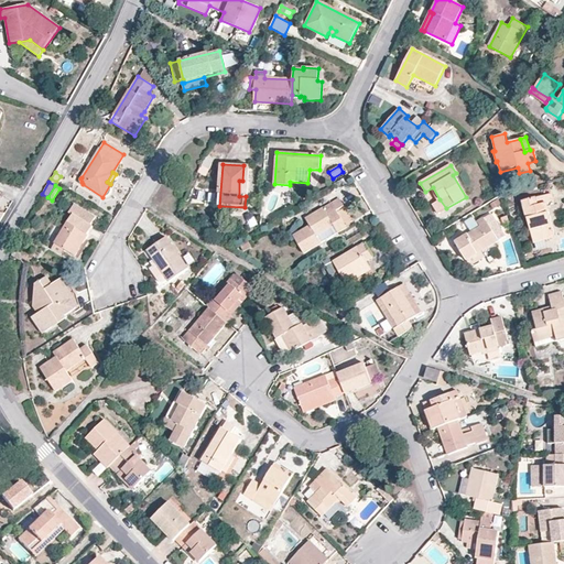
[(551,194),(522,201),(533,242),(554,237),(546,204),(553,202),(551,194)]
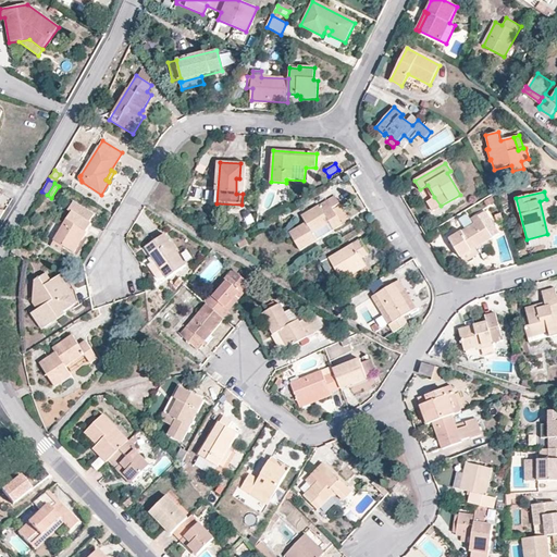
[(317,240),(316,239),(313,234),(330,224),(333,229),(333,231),(343,225),(332,208),(339,203),(335,196),(301,215),(306,222),(289,233),(300,250),(317,240)]
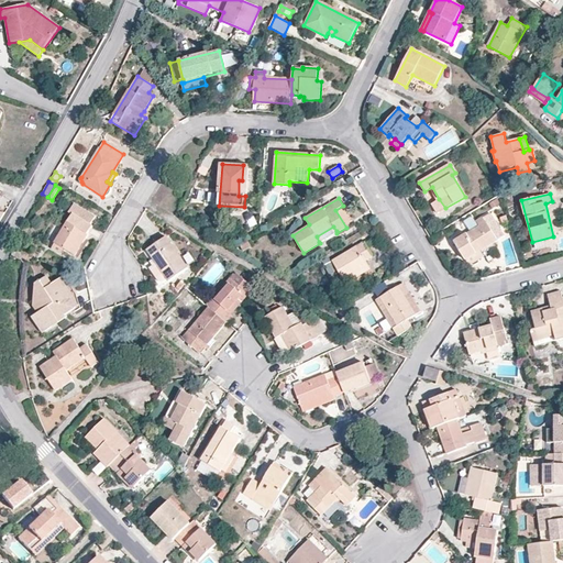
[(445,208),(439,199),(431,203),(437,213),(445,208)]
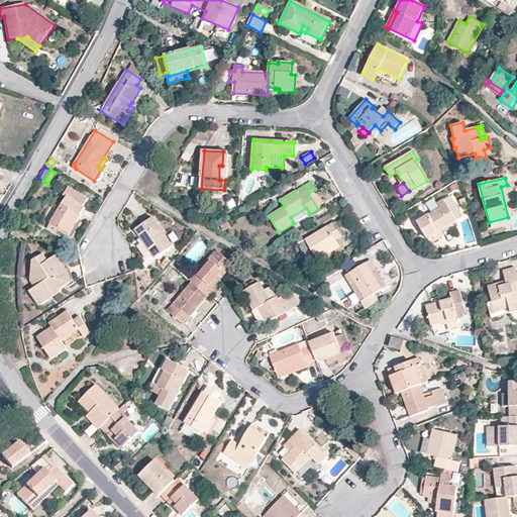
[(67,195),(49,223),(60,228),(69,234),(77,220),(85,207),(83,205),(88,198),(69,186),(64,194),(67,195)]
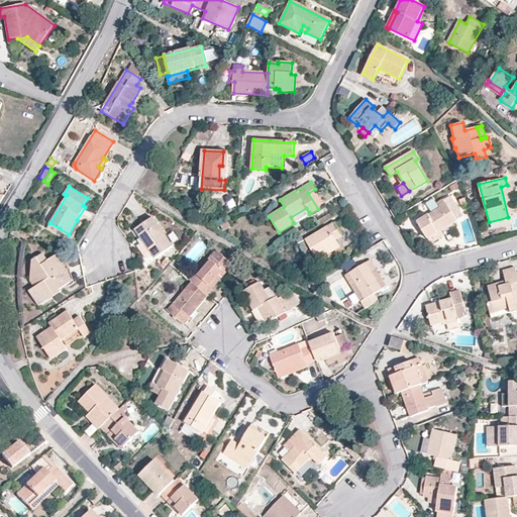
[(441,230),(456,220),(451,212),(457,208),(449,196),(437,203),(440,207),(417,222),(430,243),(444,235),(441,230)]
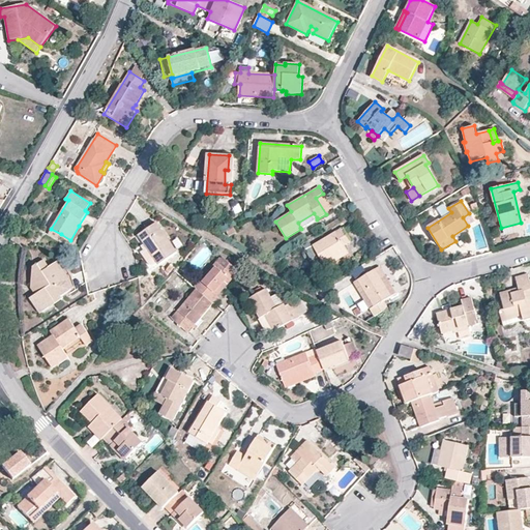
[(298,223),(300,228),(317,217),(314,213),(298,223)]
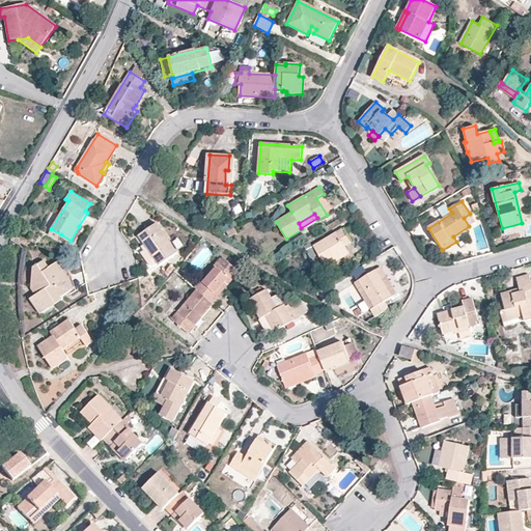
[(464,218),(469,226),(475,222),(470,214),(464,218)]
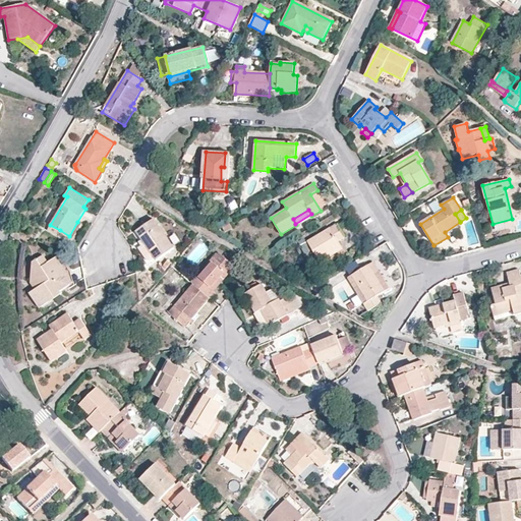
[(135,232),(145,244),(154,258),(156,262),(174,248),(155,220),(135,232)]
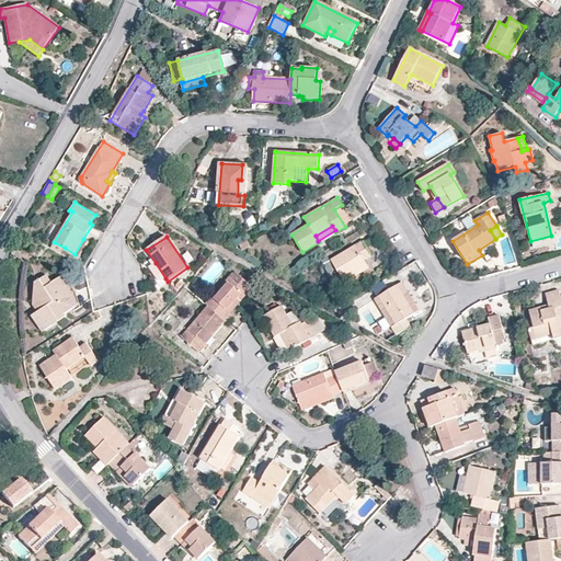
[(247,240),(238,244),(241,251),(250,245),(247,240)]
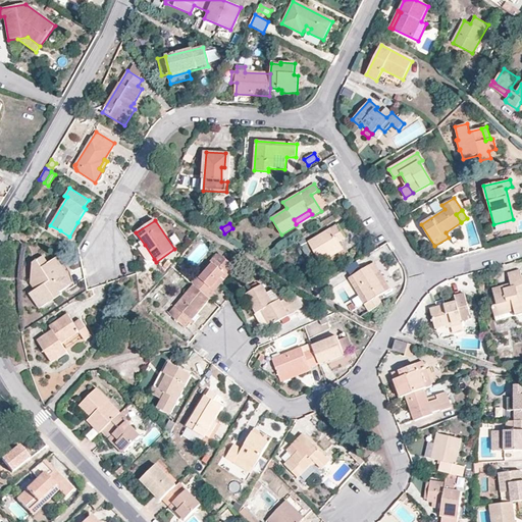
[(319,260),(325,257),(342,247),(338,242),(346,238),(337,224),(308,242),(319,260)]
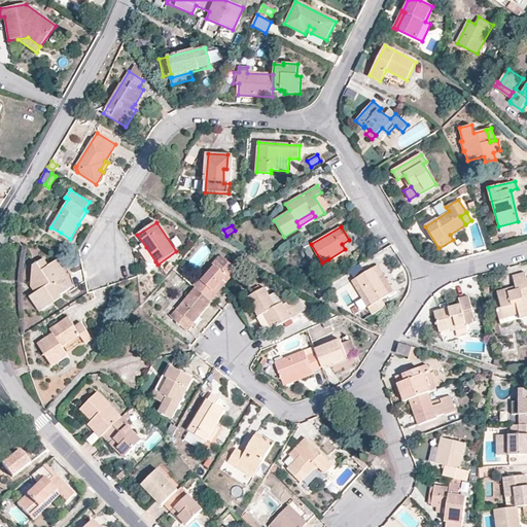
[(61,233),(50,227),(47,232),(57,238),(61,233)]
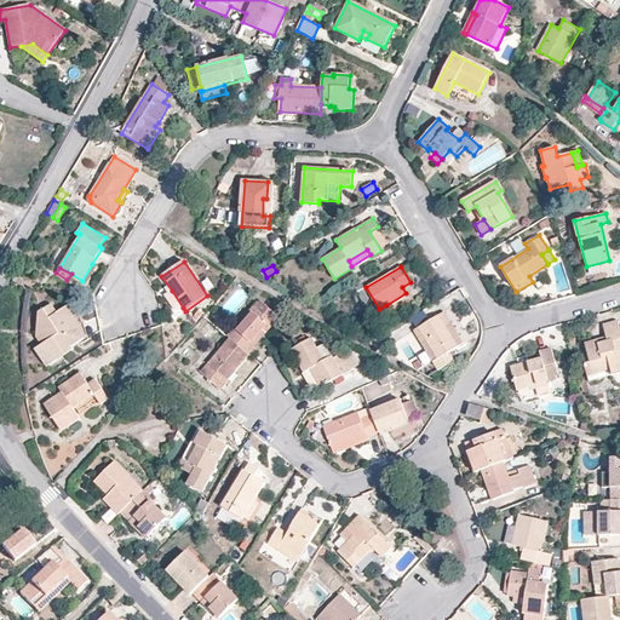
[(183,308),(172,291),(166,296),(177,311),(183,308)]
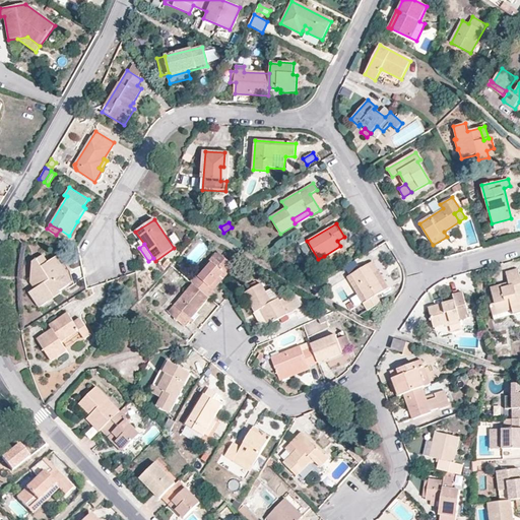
[(340,246),(324,256),(326,259),(342,249),(340,246)]
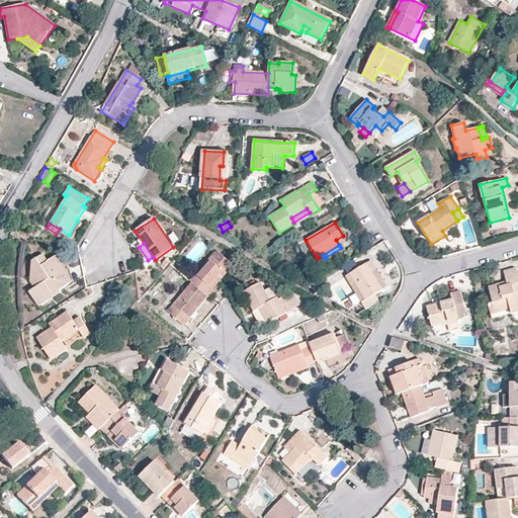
[(190,281),(192,282),(208,296),(214,289),(212,288),(228,270),(229,270),(232,266),(231,262),(220,252),(216,252),(212,256),(190,281)]
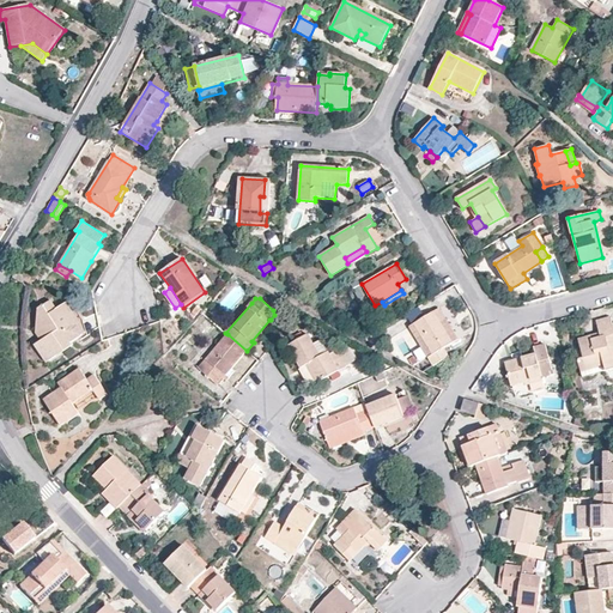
[(46,338),(41,341),(35,345),(46,363),(73,345),(72,343),(83,335),(76,325),(78,322),(68,307),(66,303),(55,309),(50,302),(38,309),(35,333),(41,331),(46,338)]
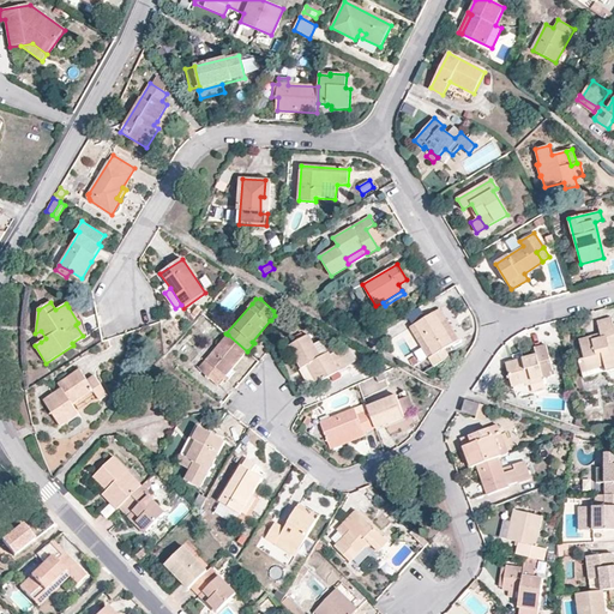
[(76,325),(83,336),(86,333),(83,320),(72,305),(68,307),(78,323),(76,325)]
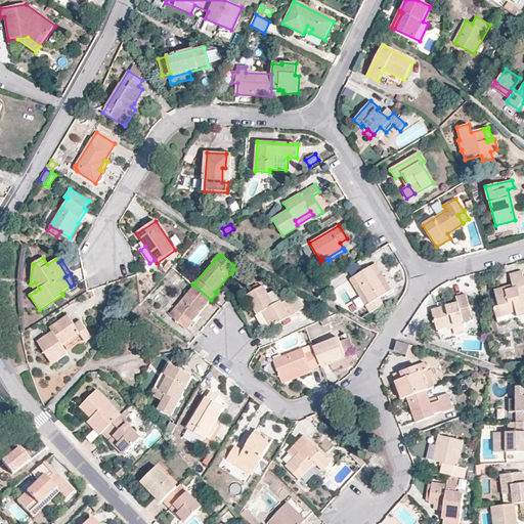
[(370,266),(353,276),(349,279),(365,306),(369,313),(381,306),(383,301),(380,297),(387,293),(392,290),(376,263),(370,266)]
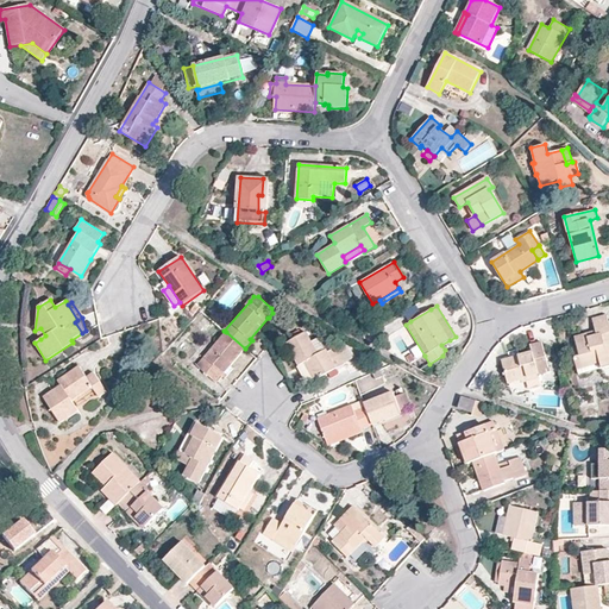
[(591,319),(595,331),(596,336),(589,338),(588,333),(573,337),(579,356),(573,357),(578,375),(608,365),(608,324),(607,315),(591,319)]
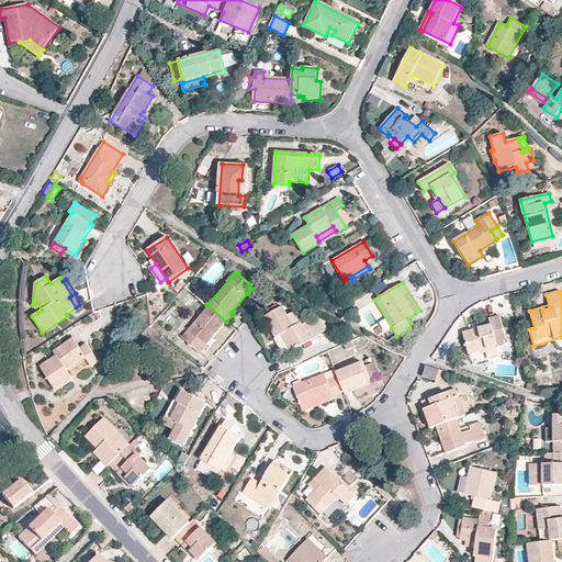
[(289,302),(282,305),(293,326),(301,323),(289,302)]
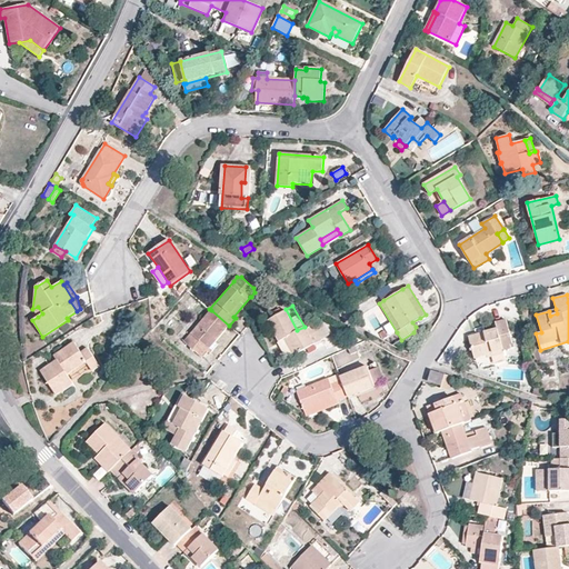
[(32,309),(38,317),(42,313),(38,307),(32,309)]
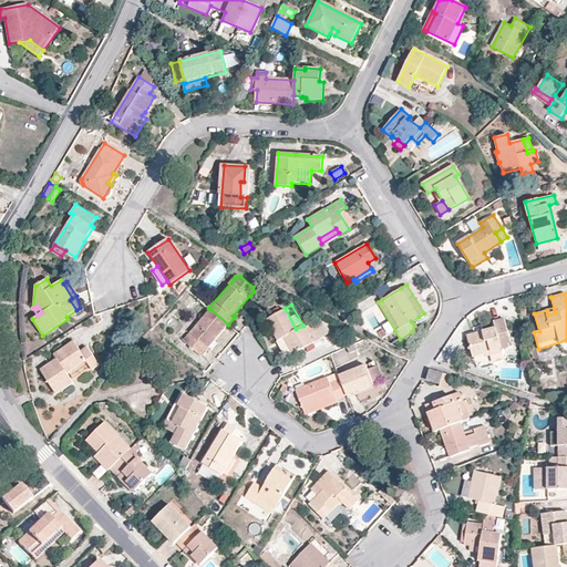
[(296,329),(285,308),(265,319),(277,340),(285,337),(294,352),(320,338),(311,321),(303,326),(296,329)]
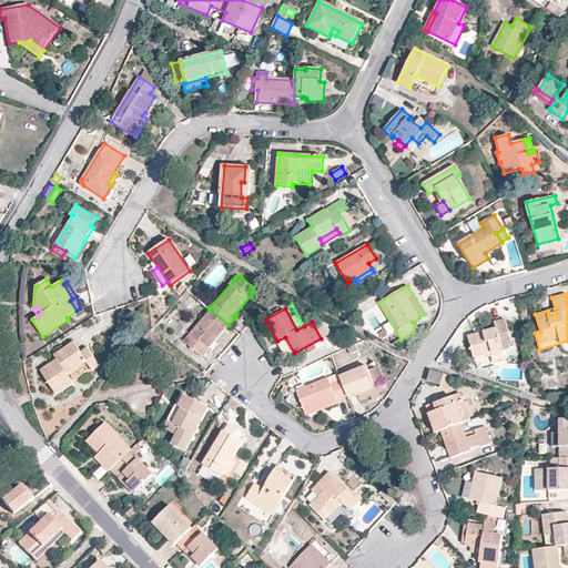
[(215,341),(229,325),(211,310),(191,332),(189,331),(181,340),(202,356),(210,347),(215,341)]
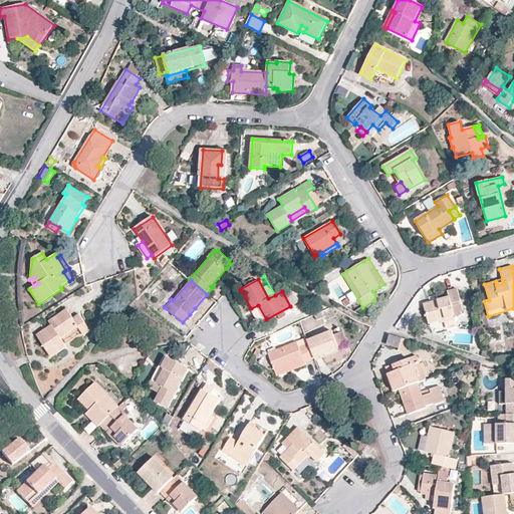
[(448,297),(423,304),(429,323),(462,314),(455,289),(447,291),(448,297)]
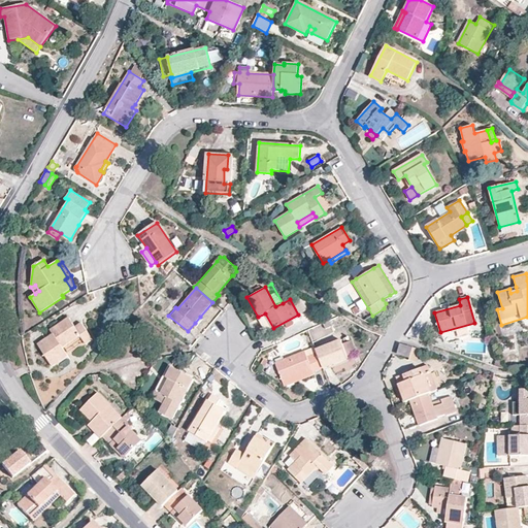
[(52,334),(37,344),(52,366),(68,355),(63,347),(80,335),(86,344),(93,339),(81,323),(75,326),(69,317),(50,330),(52,334)]
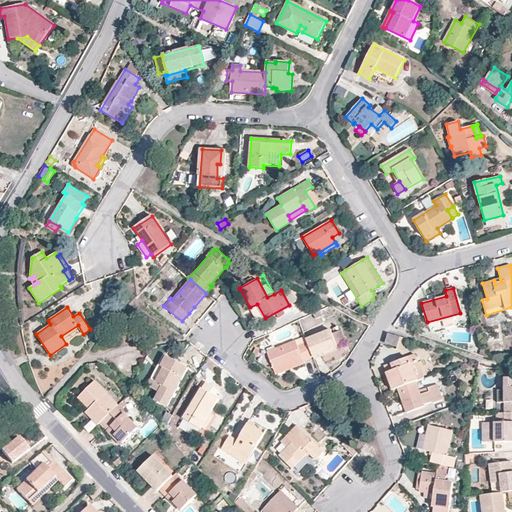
[(306,339),(313,357),(337,348),(330,330),(306,339)]
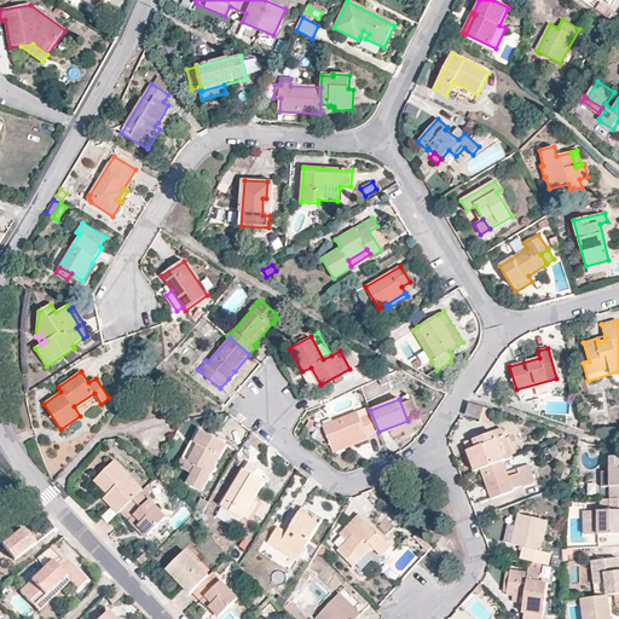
[(410,424),(395,428),(397,434),(412,431),(409,418),(417,417),(414,399),(405,401),(410,424)]
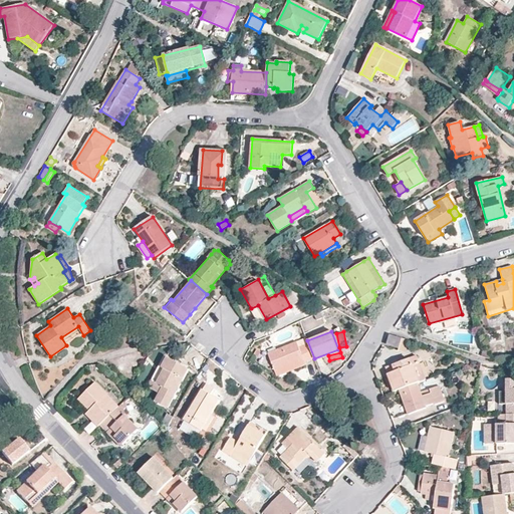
[(307,340),(306,338),(267,353),(274,370),(303,359),(304,362),(314,358),(307,340)]
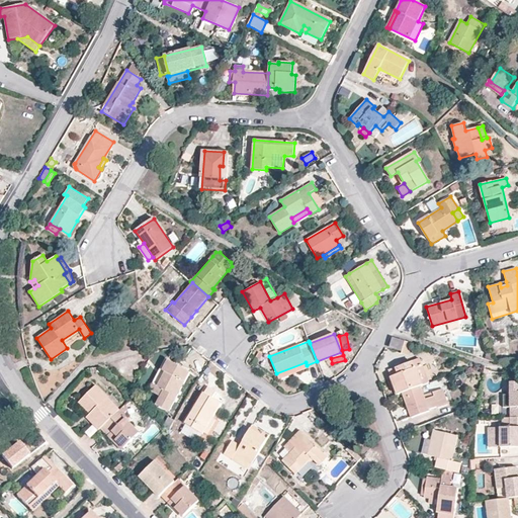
[(410,355),(414,344),(405,341),(402,350),(401,353),(410,355)]
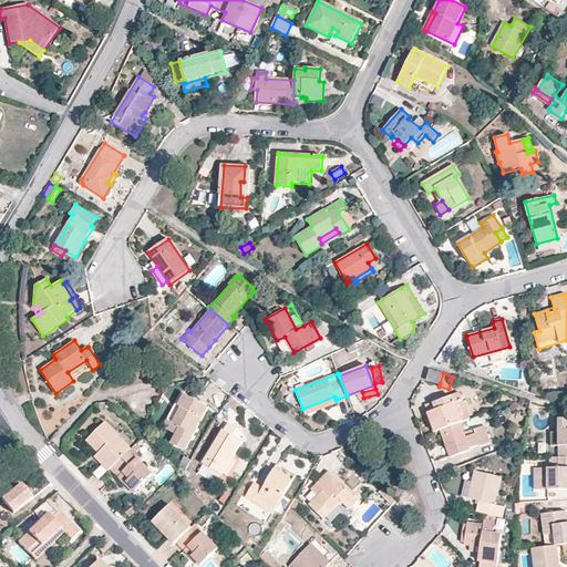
[(178,405),(185,394),(182,392),(163,426),(168,430),(181,406),(178,405)]
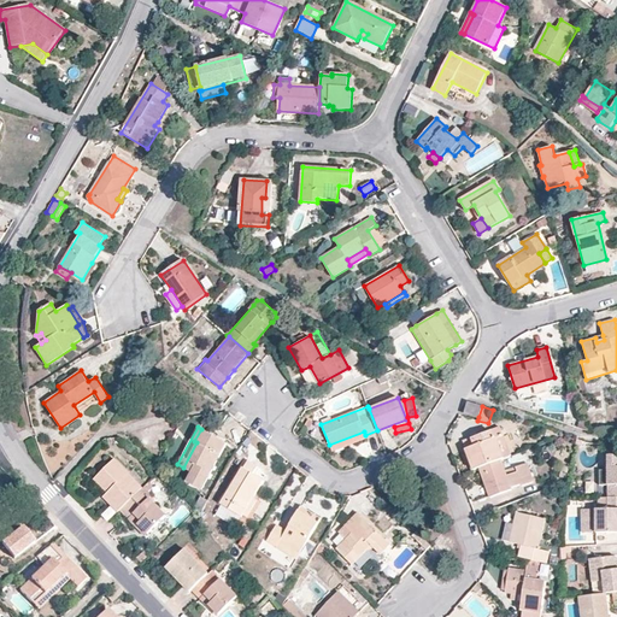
[(469,460),(472,470),(477,468),(501,459),(504,458),(495,438),(503,435),(500,427),(462,441),(464,448),(468,448),(471,458),(469,460)]
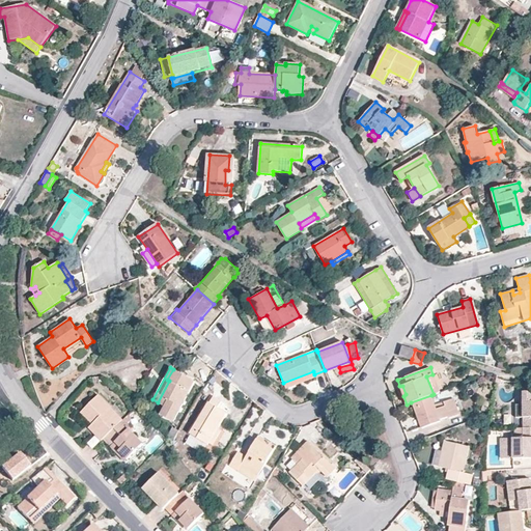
[(195,382),(173,369),(167,380),(169,381),(158,402),(165,407),(161,414),(173,421),(195,382)]
